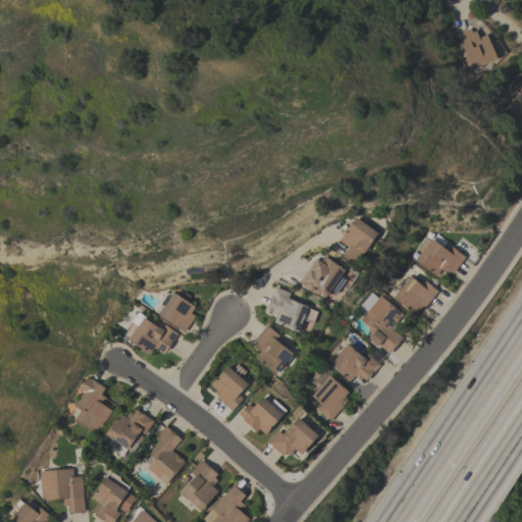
[(497,58),(471,69),(456,34),(470,29),(471,32),(474,30),(478,37),(485,34),(497,58)]
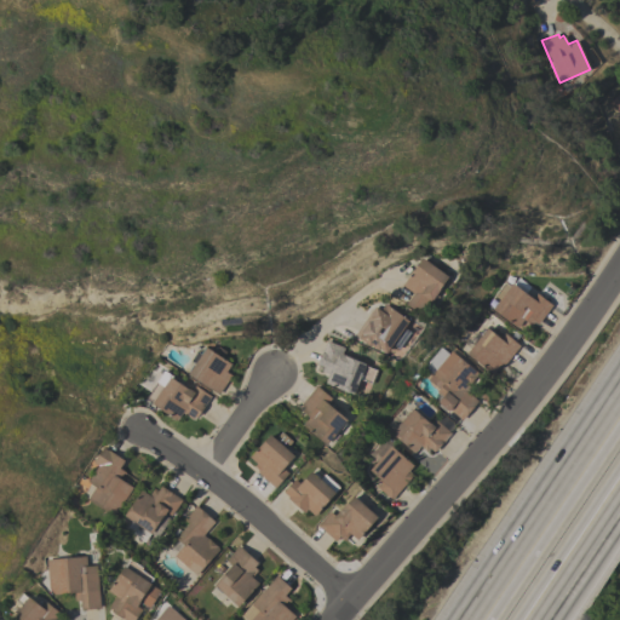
[(619,115),(608,103),(619,91),(619,115)]
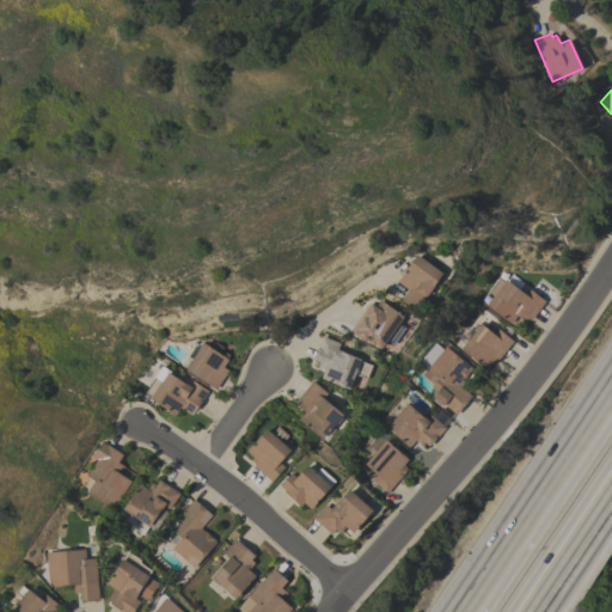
[(441,273),(434,283),(435,283),(427,295),(427,297),(416,311),(401,300),(408,289),(397,281),(416,254),(441,273)]
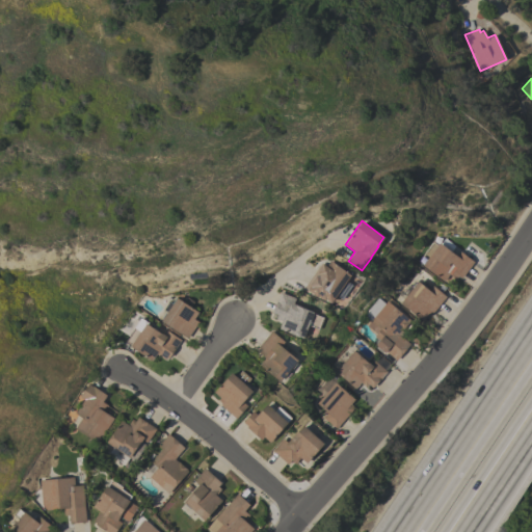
[(473,262),(461,277),(458,275),(455,278),(449,274),(444,282),(422,265),(423,264),(417,261),(432,241),(436,244),(439,242),(456,256),(460,251),(473,262)]
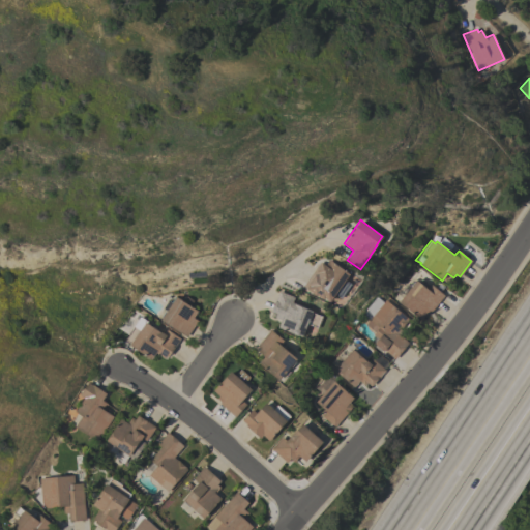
[(349,274),(339,290),(341,291),(336,296),(334,295),(333,297),(321,289),(318,293),(305,285),(310,280),(308,278),(319,263),(323,266),(327,259),(349,274)]
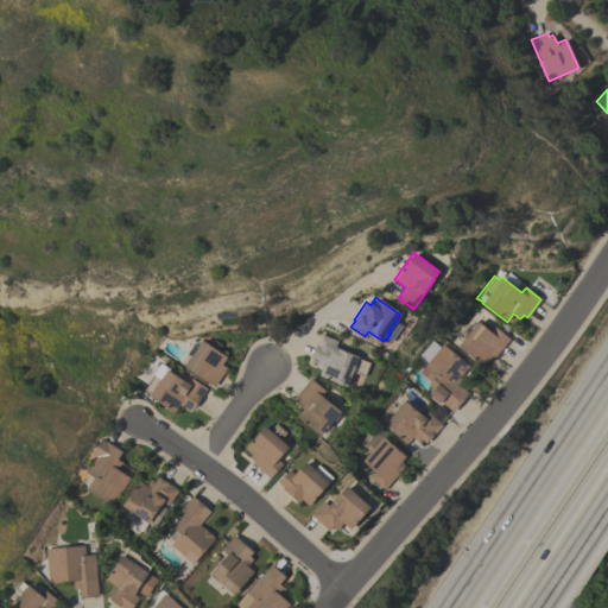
[(489,331),(494,327),(510,339),(494,358),(492,356),(482,367),(457,346),(476,322),(489,331)]
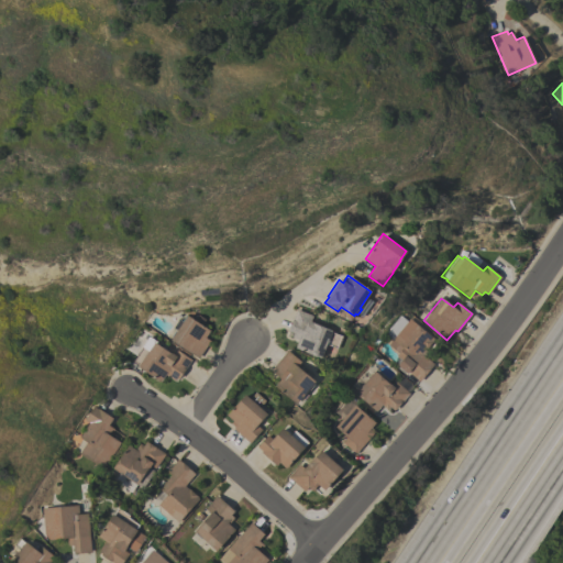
[(331,330),(331,331),(342,337),(338,349),(326,344),(320,357),(295,348),(298,340),(291,337),(294,333),(287,331),(296,309),(312,316),(310,321),(312,322),(331,330)]
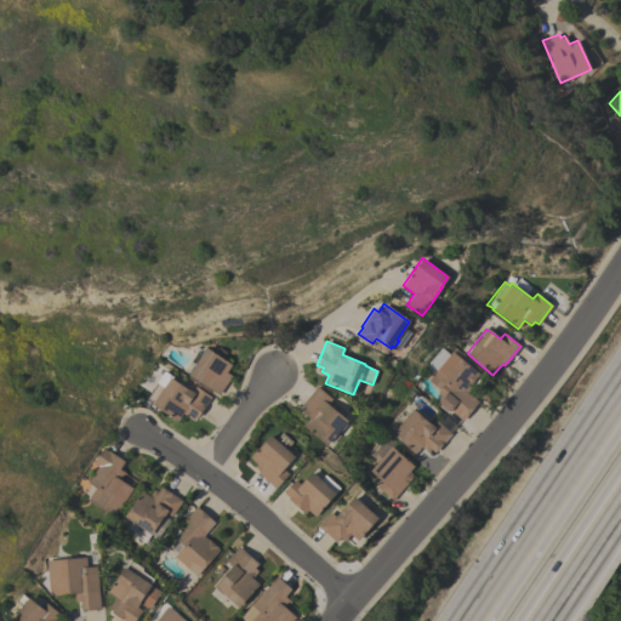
[(188,375),(194,365),(189,362),(197,351),(199,353),(204,347),(231,365),(226,372),(227,374),(224,379),(227,381),(218,396),(188,375)]
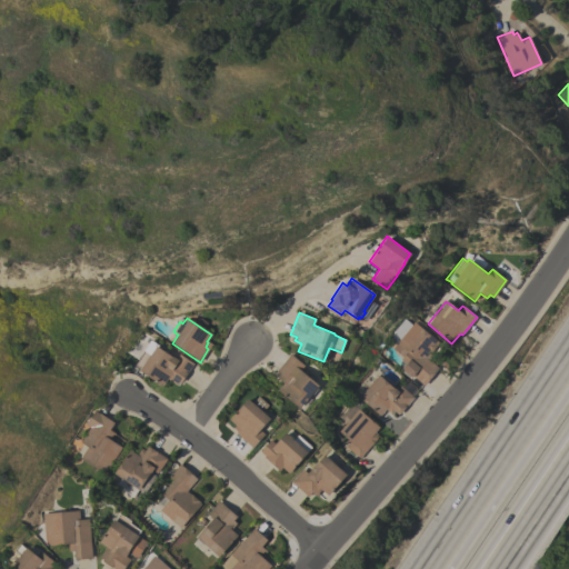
[(413,321),(438,342),(426,358),(438,368),(423,386),(412,376),(411,377),(401,369),(406,363),(400,359),(402,357),(391,348),(413,321)]
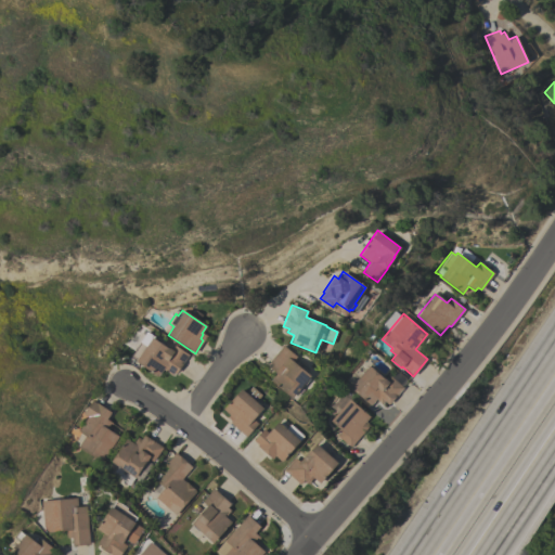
[(136,361),(136,360),(132,358),(147,335),(151,337),(168,348),(171,350),(175,345),(188,355),(176,373),(175,372),(172,375),(163,369),(157,376),(136,361)]
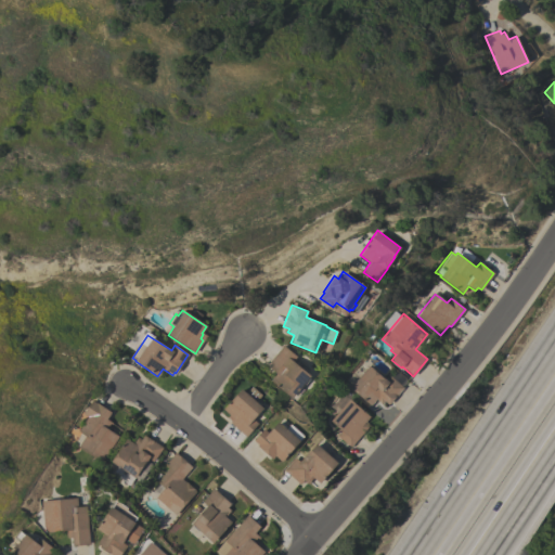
[(310,376),(309,378),(310,378),(305,385),(304,384),(292,398),(270,381),(276,373),(270,368),(272,364),(269,362),(283,345),(297,357),(293,361),(310,376)]
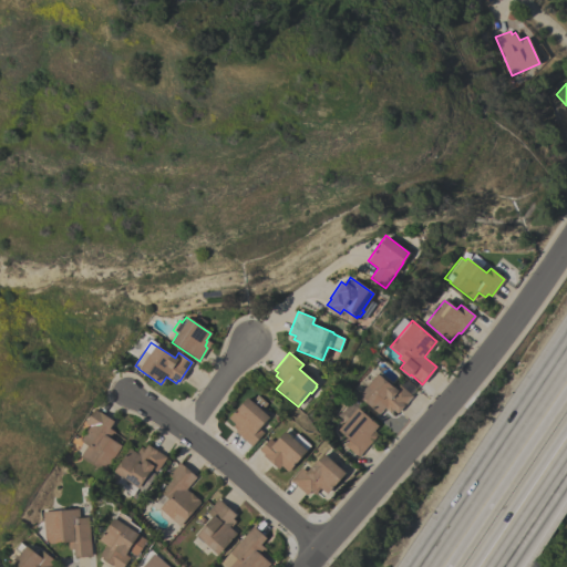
[(357,395),(377,373),(391,385),(394,389),(399,384),(412,395),(397,413),(393,410),(390,413),(384,408),(378,414),(357,395)]
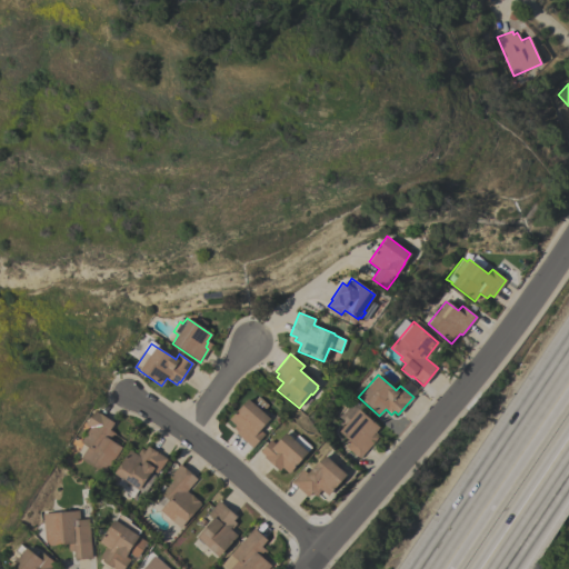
[(247,399),(251,402),(258,396),(268,406),(263,410),(268,415),(267,416),(269,418),(259,429),(263,435),(252,448),(236,433),(237,431),(232,428),(235,425),(228,419),(247,399)]
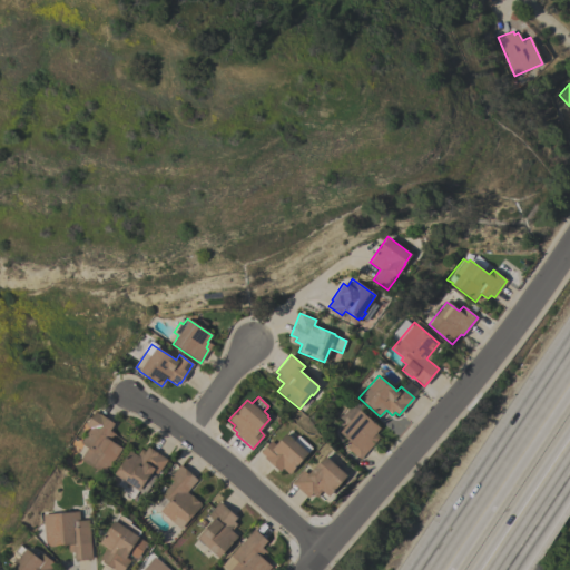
[(338,432),(359,410),(384,431),(360,459),(345,448),(350,442),(338,432)]
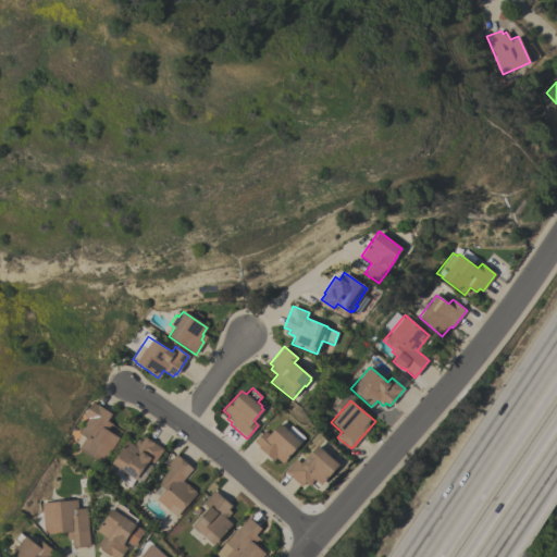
[(119,437),(101,463),(78,448),(78,447),(72,444),(79,433),(77,433),(87,418),(83,416),(91,401),(96,405),(97,404),(111,413),(107,420),(113,424),(111,426),(110,425),(107,430),(119,437)]
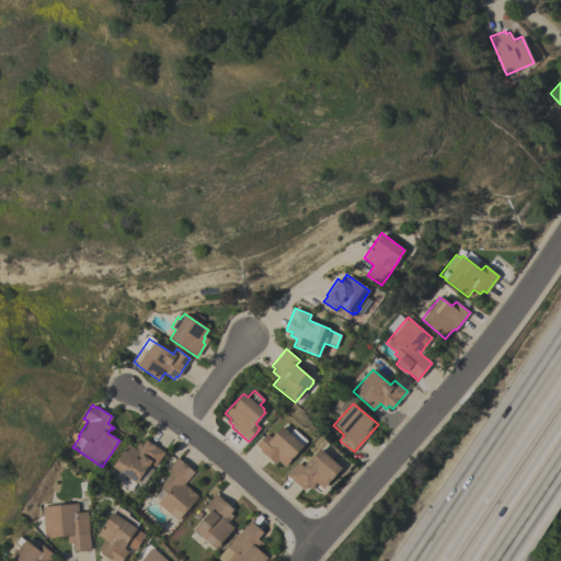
[(281,426),(289,434),(294,428),(306,439),(301,445),(302,446),(284,467),(277,460),(275,464),(260,450),(261,449),(255,445),(266,434),(271,437),(281,426)]
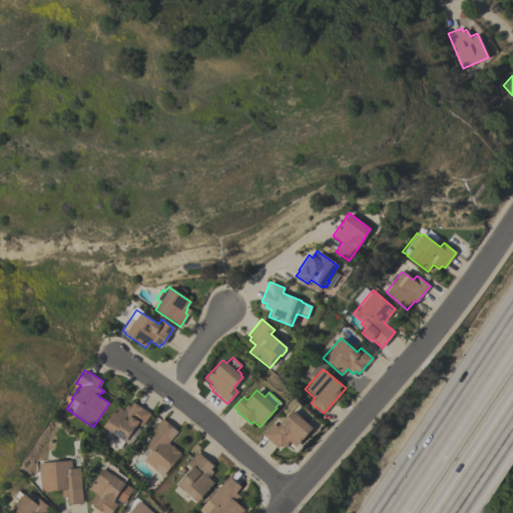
[(116,405),(123,410),(127,404),(130,406),(133,402),(150,414),(141,427),(136,424),(134,427),(133,427),(124,441),(102,427),(116,405)]
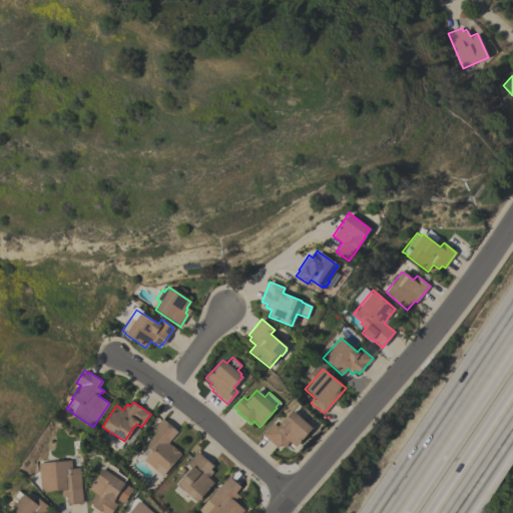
[(292,410),(312,428),(295,447),(289,441),(287,444),(287,445),(285,447),(281,443),(277,448),(262,434),(273,423),(277,426),(282,421),(292,410)]
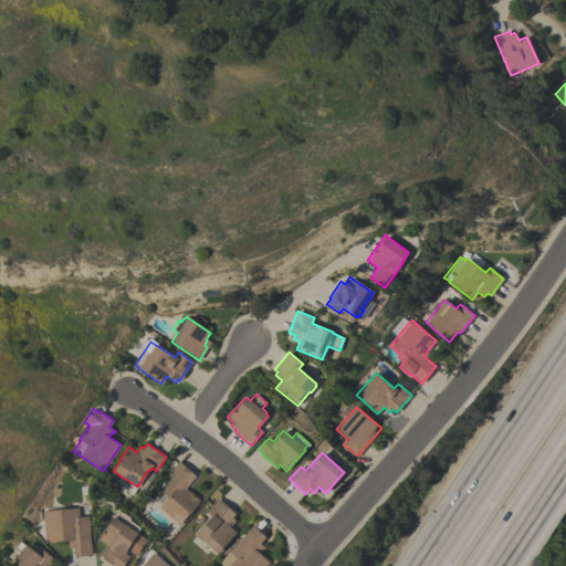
[(178,525),(158,507),(167,498),(159,491),(171,478),(167,474),(178,461),(196,477),(185,489),(188,491),(189,491),(198,499),(198,500),(199,501),(178,525)]
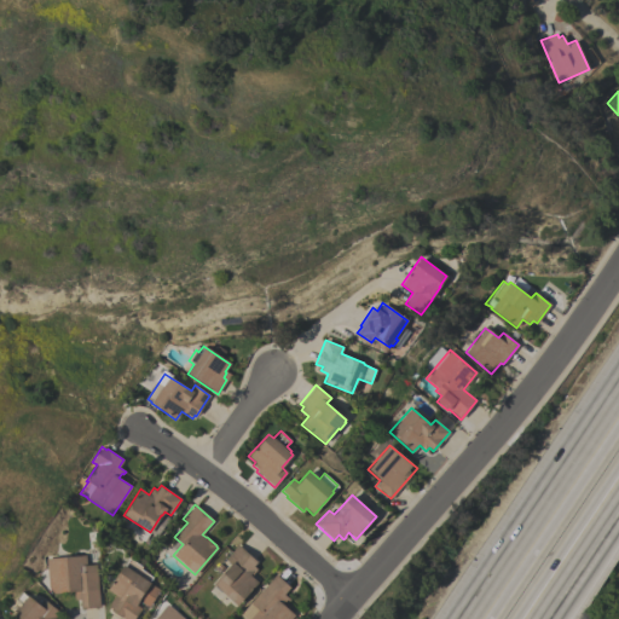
[(237,606),(213,584),(231,563),(225,559),(238,544),(256,561),(253,566),(256,570),(250,576),(258,583),(237,606)]
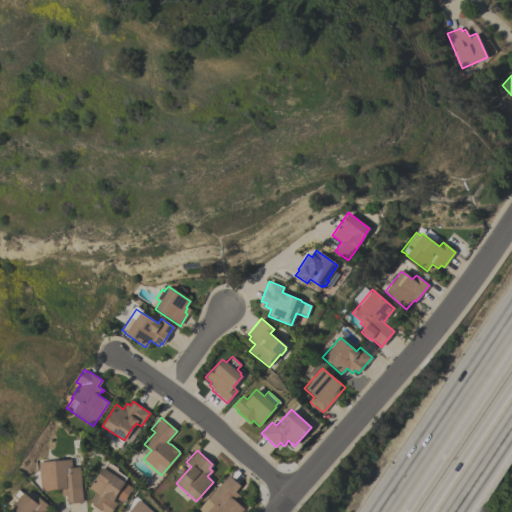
[(79,466),(82,502),(66,503),(66,496),(61,496),(61,489),(44,490),(40,486),(38,462),(71,459),(71,467),(79,466)]
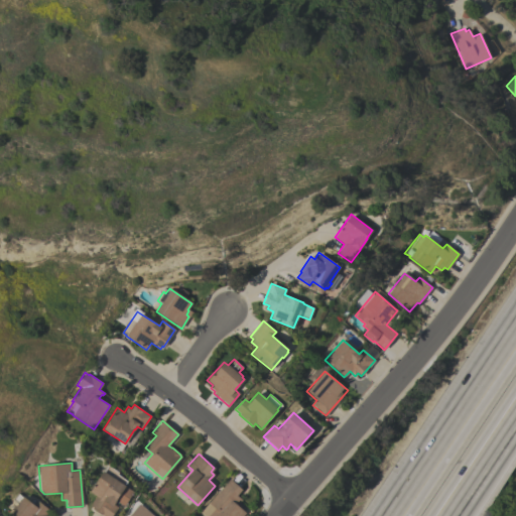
[(126,480),(107,467),(104,471),(123,484),(126,480)]
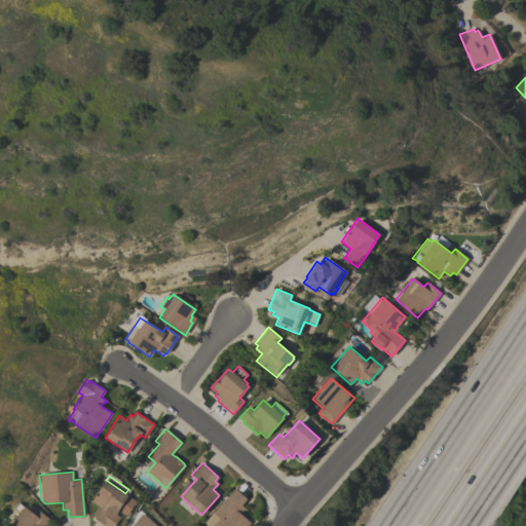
[(90,501),(105,480),(127,495),(127,496),(136,501),(126,516),(118,511),(116,514),(120,517),(114,525),(106,525),(103,524),(94,519),(95,517),(91,515),(98,505),(90,501)]
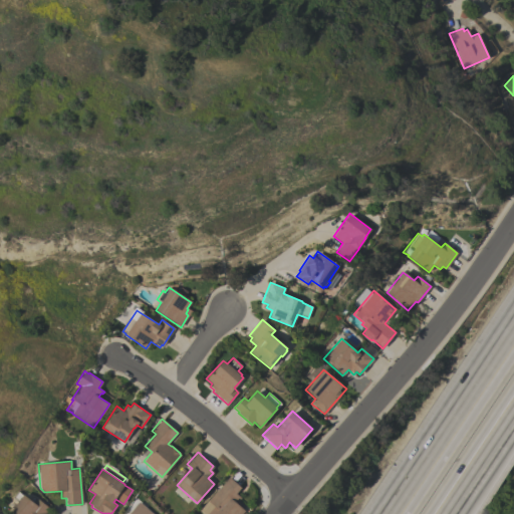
[(229,477),(241,488),(236,493),(241,498),(239,499),(238,498),(234,502),(244,511),(241,513),(204,513),(199,509),(208,499),(209,500),(229,477)]
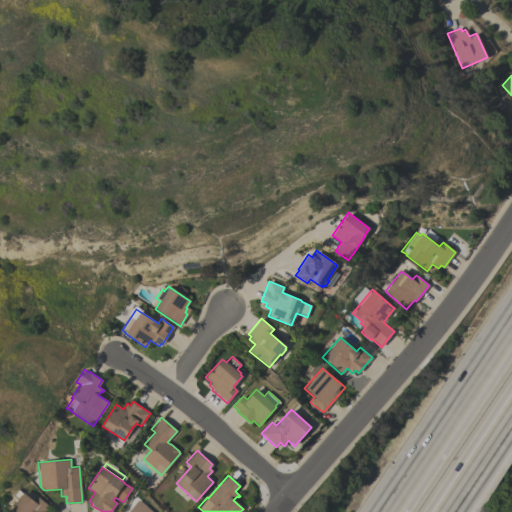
[(23,492),(34,501),(37,497),(48,506),(45,510),(46,511),(45,511),(7,511),(17,500),(12,496),(17,489),(22,493),(23,492)]
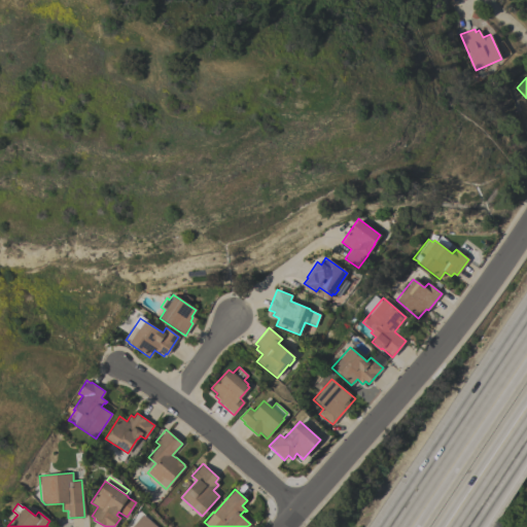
[(131,526),(142,515),(155,526),(131,526)]
